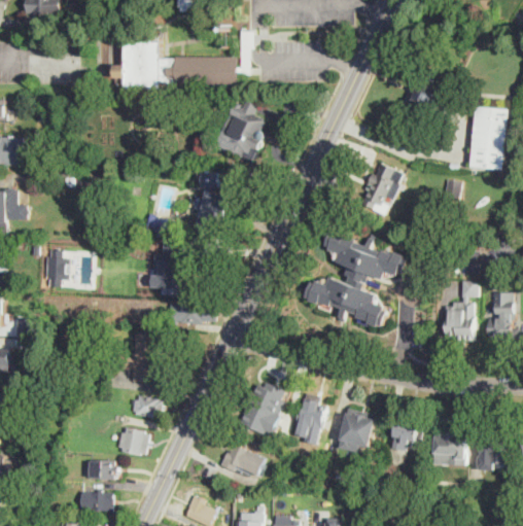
[(59,0),(59,14),(43,13),(28,13),(25,13),(25,0),(59,0)]
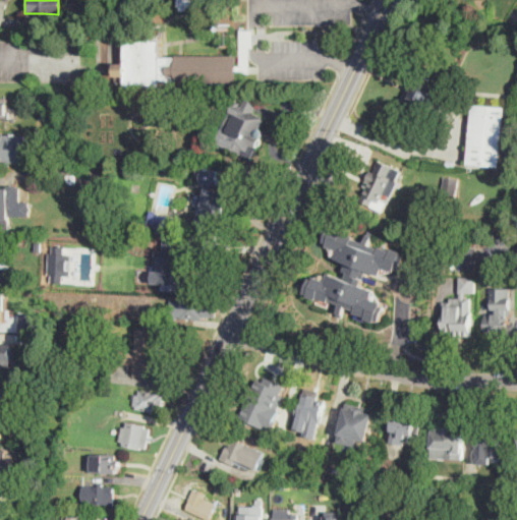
[(182,11),(175,11),(175,0),(192,0),(192,11),(185,11),(182,11)]
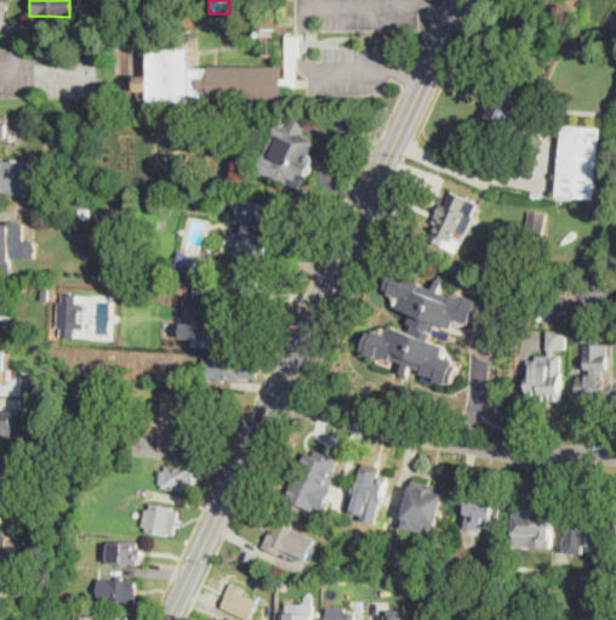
[(283,86),(296,86),(296,37),(283,37),(283,86)]
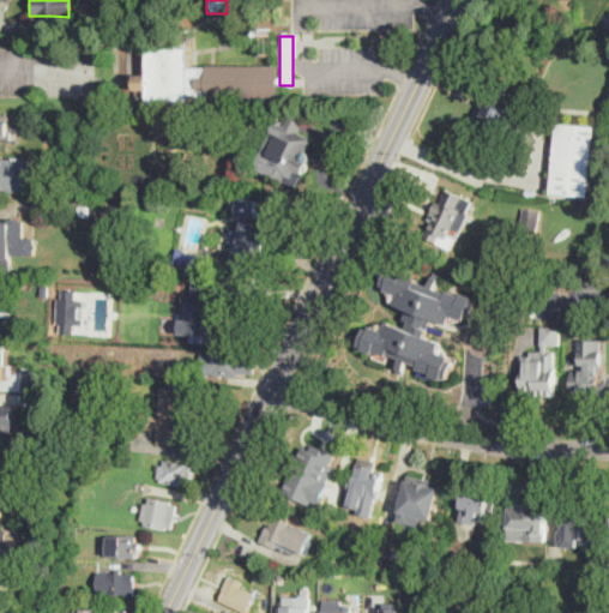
[(186,46),(186,83),(194,83),(194,71),(194,68),(205,70),(205,67),(207,67),(210,67),(266,67),(266,86),(266,100),(205,100),(205,97),(193,97),(193,90),(186,90),(186,102),(146,102),(146,84),(146,52),(155,52),(155,46),(186,46)]
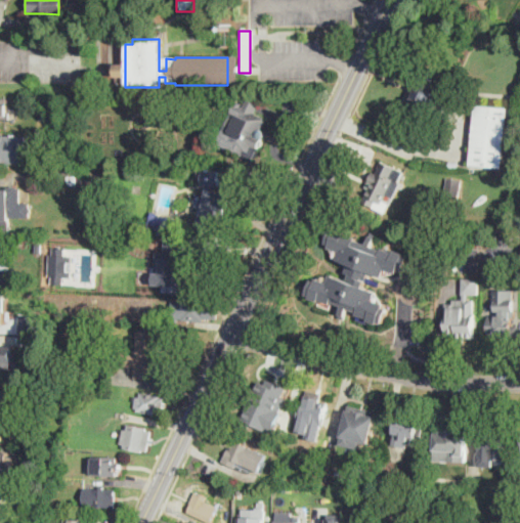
[(447,105),(442,117),(441,118),(422,109),(416,121),(402,115),(410,96),(412,92),(418,81),(447,94),(443,103),(444,103),(447,105)]
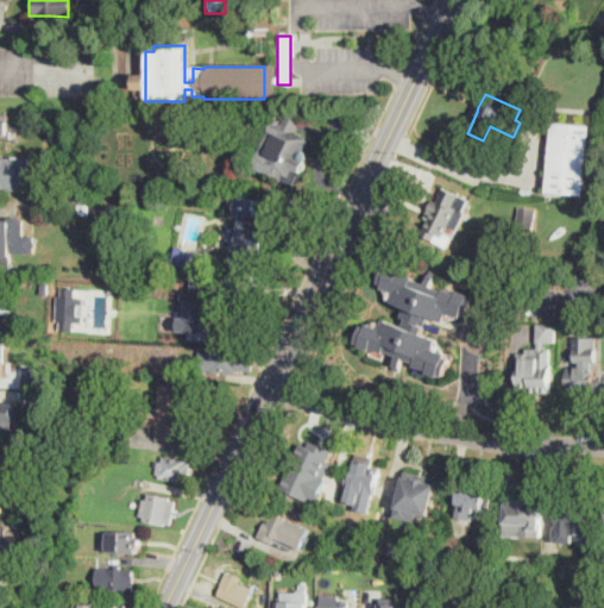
[(533,112),(530,118),(523,114),(526,108),(533,112)]
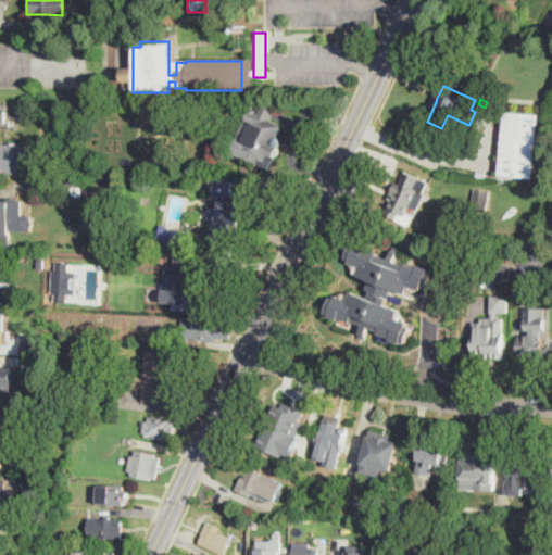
[(272,112),(267,120),(267,121),(279,127),(274,138),(275,138),(275,139),(276,139),(276,140),(277,141),(280,142),(278,148),(276,147),(265,169),(254,165),(253,167),(225,154),(246,111),(247,111),(248,109),(253,111),(252,114),(254,115),(260,103),(272,110),(272,112)]
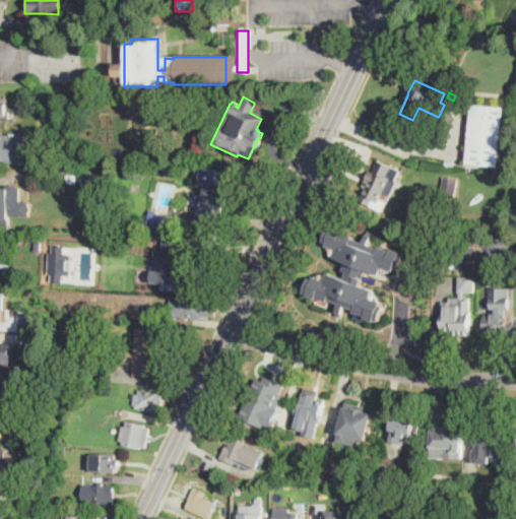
[(502,108),(497,168),(463,165),(468,106),(502,108)]
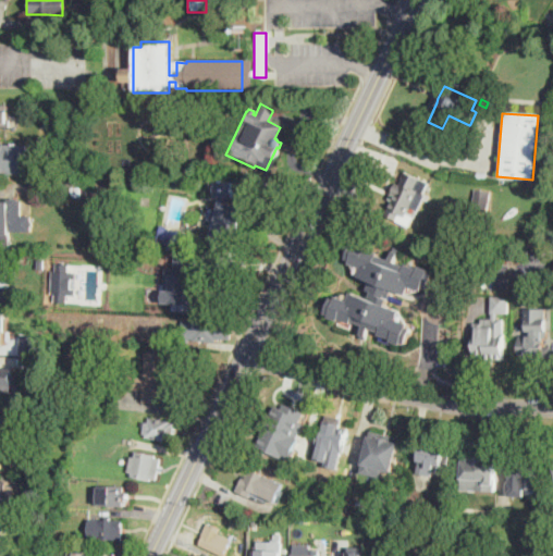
[(0,177),(0,173),(23,174),(24,144),(0,144),(0,177)]
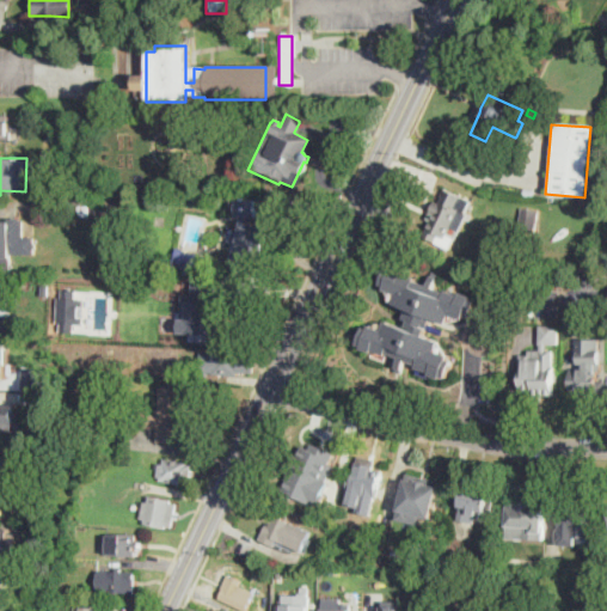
[(130,185),(115,185),(114,171),(130,171),(130,185)]
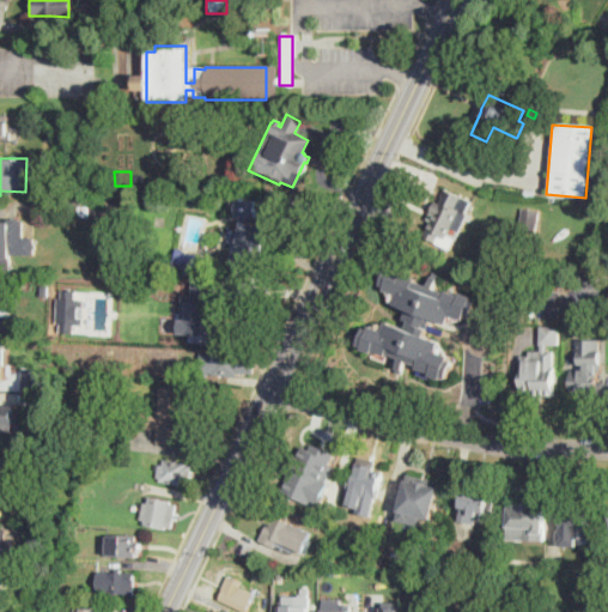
[(468,203),(462,217),(456,213),(444,241),(443,240),(437,237),(435,243),(421,237),(441,195),(442,191),(449,194),(468,203)]
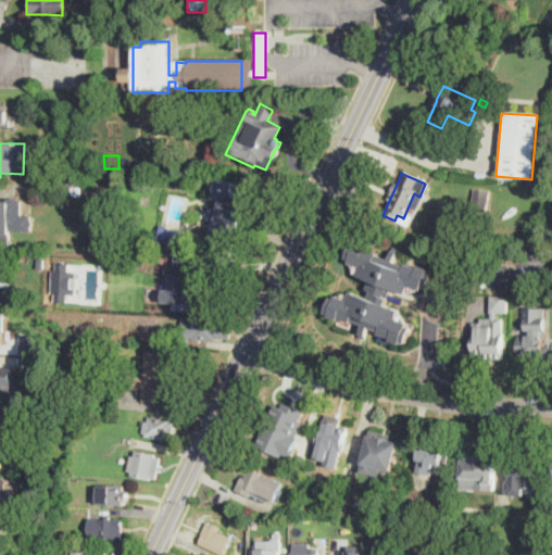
[(214,198),(212,198),(212,197),(211,183),(229,183),(229,185),(230,198),(229,198),(214,198)]
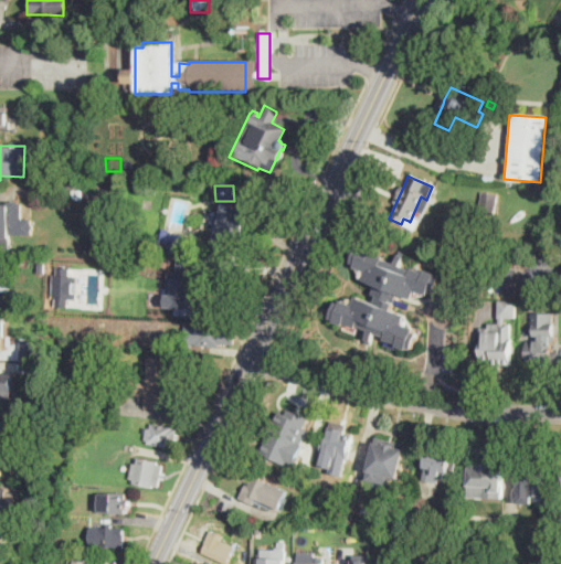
[(77,191),(77,201),(69,201),(69,191),(77,191)]
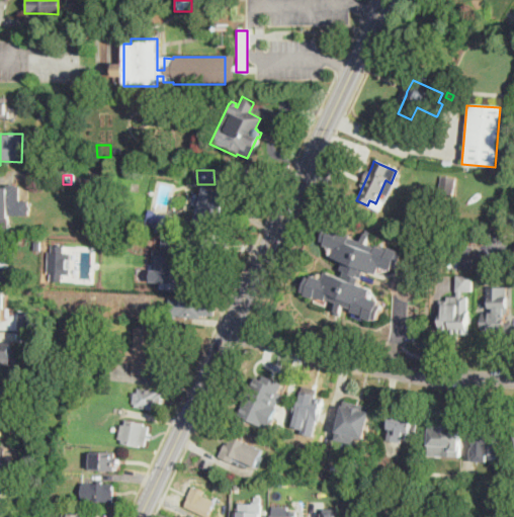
[(452,179),(450,197),(436,195),(439,177),(452,179)]
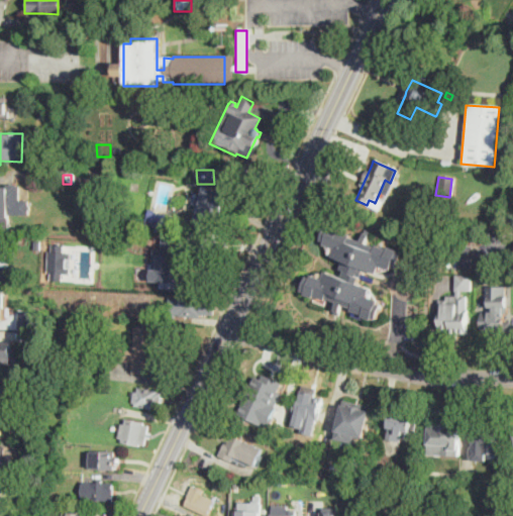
[(0,186),(17,186),(17,200),(26,200),(26,215),(6,215),(6,232),(0,231),(0,186)]
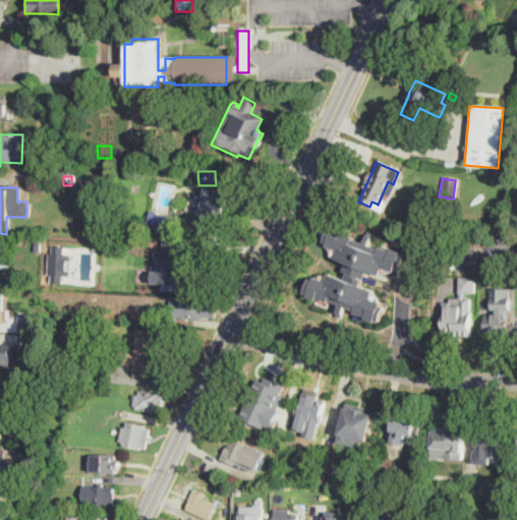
[(223,203),(221,214),(216,213),(215,222),(209,221),(208,228),(192,225),(194,217),(197,217),(197,215),(198,212),(203,188),(221,192),(219,201),(223,203)]
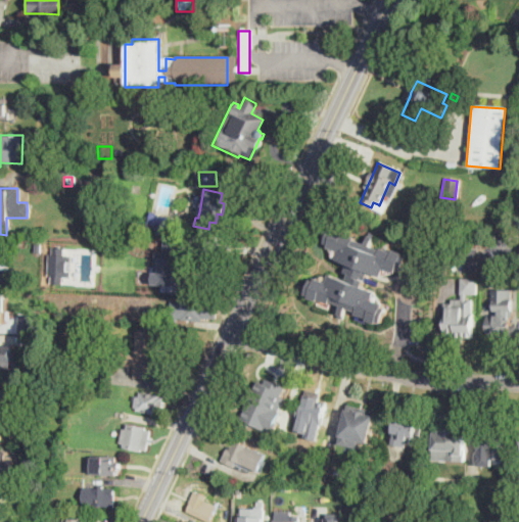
[(168,220),(163,233),(144,228),(148,212),(154,215),(154,216),(168,219),(168,220)]
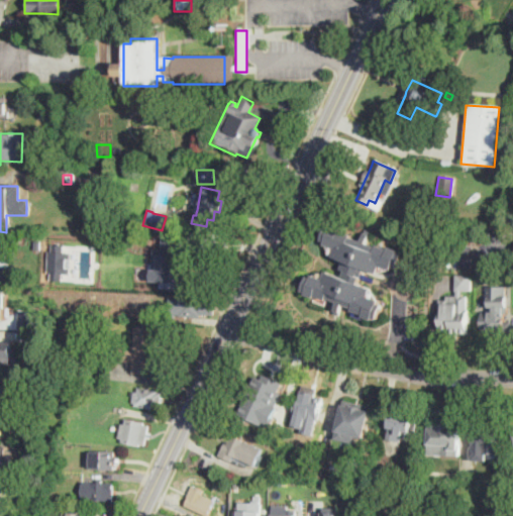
[(347,238),(357,242),(361,233),(367,235),(364,244),(374,247),(374,246),(389,249),(396,251),(396,253),(399,254),(394,270),(390,269),(388,272),(378,268),(376,275),(363,270),(356,285),(369,290),(367,297),(378,301),(376,304),(380,305),(375,320),(371,319),(370,321),(361,318),(361,316),(350,312),(351,309),(350,308),(340,305),(337,314),(331,312),(334,303),(324,299),(323,301),(312,297),(311,299),(302,296),(302,293),(298,292),(304,277),(308,279),(309,276),(320,280),(323,273),(340,280),(341,277),(342,274),(342,273),(337,271),(340,262),(329,258),(331,250),(328,248),(320,245),(321,243),(318,241),(323,227),(344,234),(348,236),(347,238)]
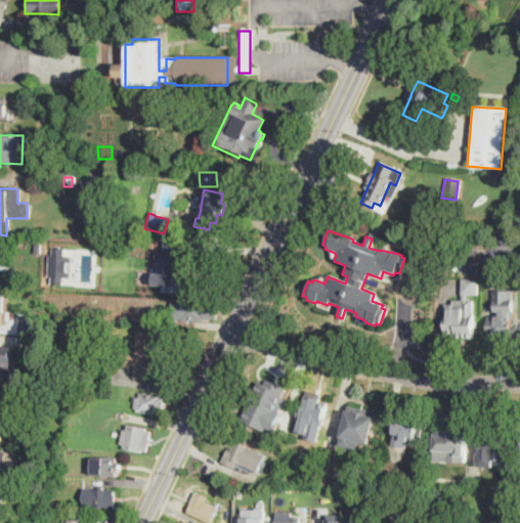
[(176,252),(175,259),(184,260),(183,287),(175,287),(174,294),(159,293),(159,287),(157,287),(159,259),(161,259),(161,252),(161,243),(166,243),(176,243),(176,244),(176,251),(176,252)]
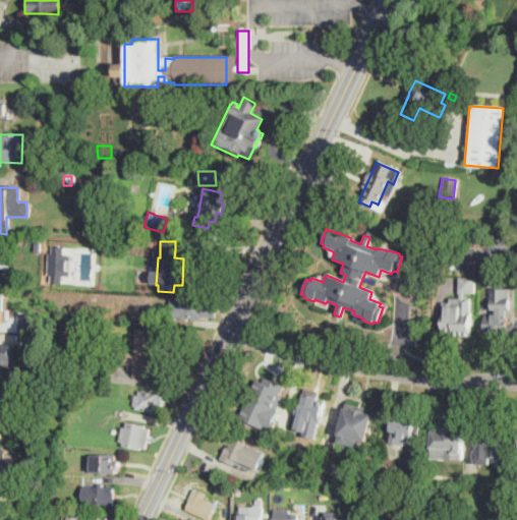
[(49,246),(49,253),(46,253),(45,276),(48,276),(47,282),(60,283),(60,276),(67,277),(68,254),(61,254),(61,247),(49,246)]
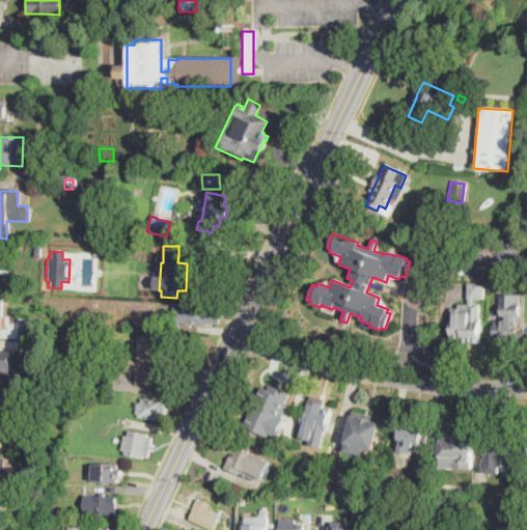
[(12,281),(11,291),(0,290),(0,280),(10,281),(12,281)]
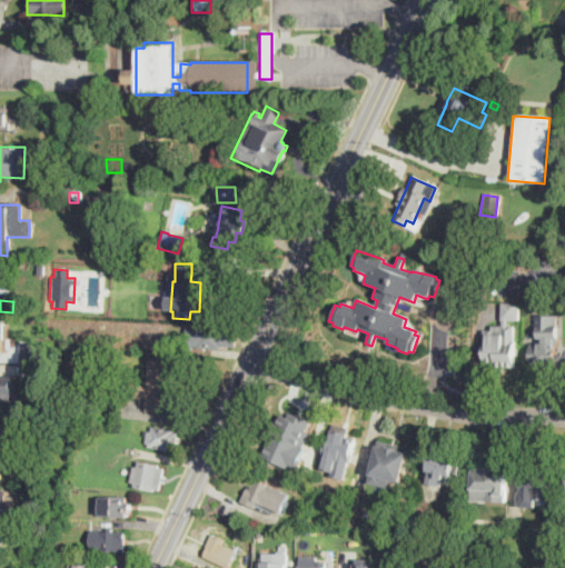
[(517,325),(516,336),(511,336),(511,345),(511,366),(497,365),(497,369),(477,368),(478,345),(498,345),(498,334),(498,327),(498,325),(517,325)]
